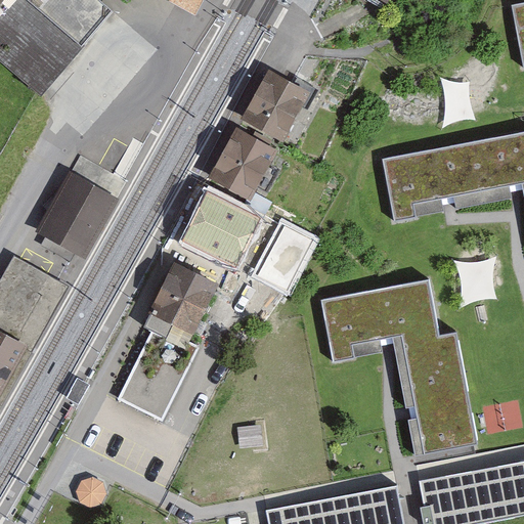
[(0,0),(0,55),(41,90),(110,7),(100,0),(0,0)]
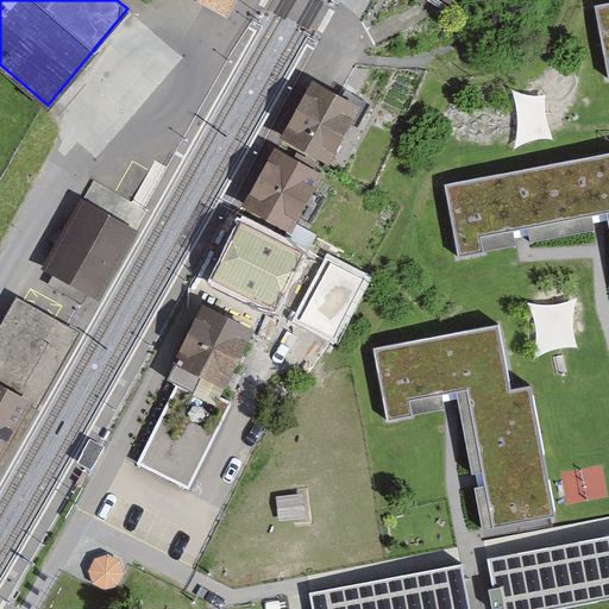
[(238,0),(207,0),(232,13),(238,0)]
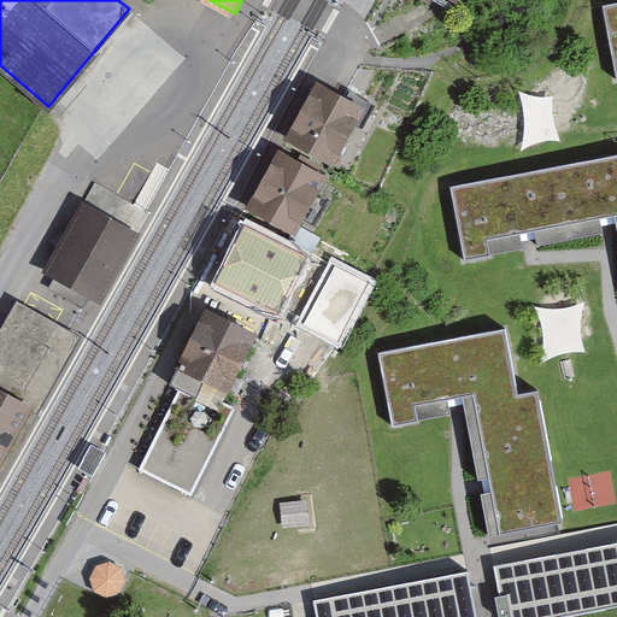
[(446,0),(472,13),(479,0),(446,0)]
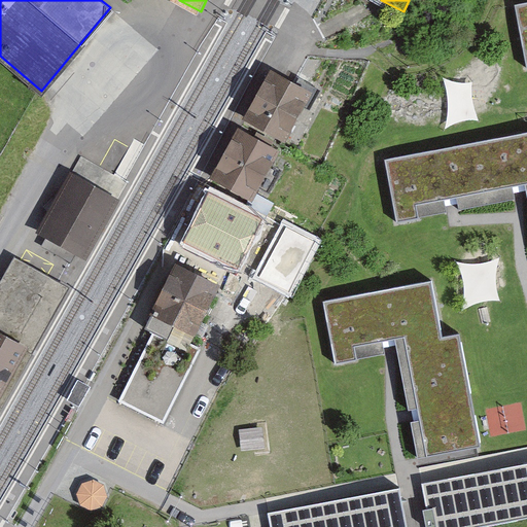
[(526,8),(515,10),(525,69),(526,69),(526,8)]
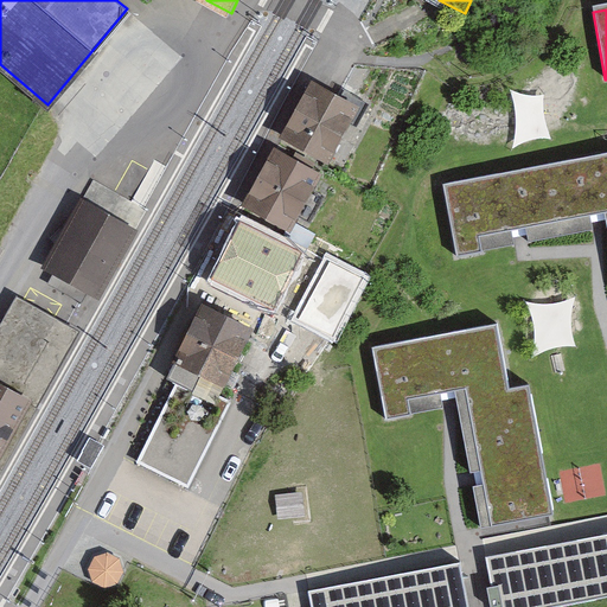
[(356,108),(313,84),(283,136),(326,160),(356,108)]
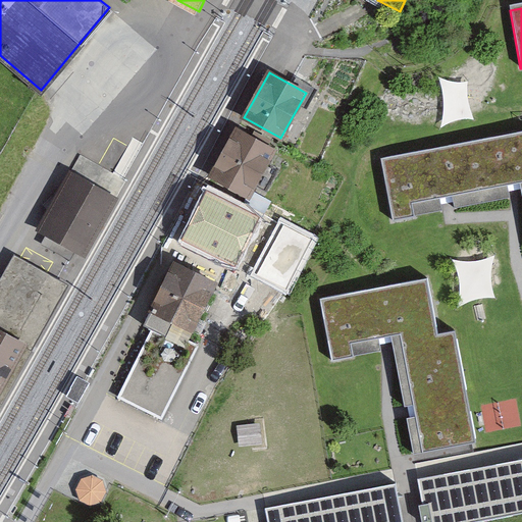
[(448,76),(450,112),(475,111),(472,74),(448,76)]
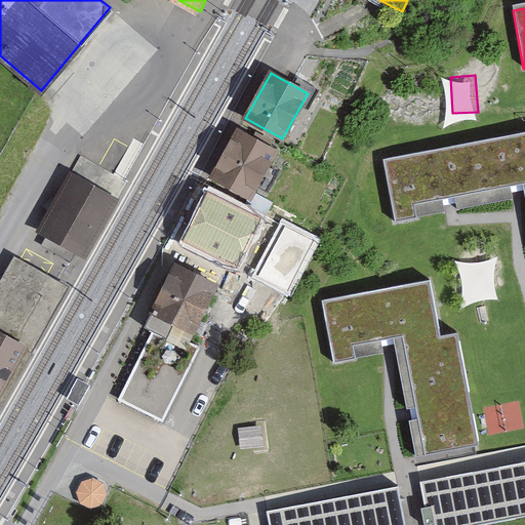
[(240,126),(213,175),(250,197),(246,203),(259,211),(265,204),(251,195),(275,152),(258,143),(261,137),(240,126)]
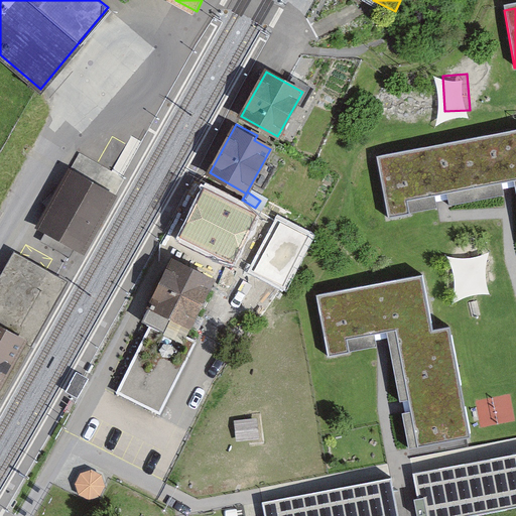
[(515,130),(377,156),(389,218),(410,214),(408,201),(441,195),(515,179),(515,130)]
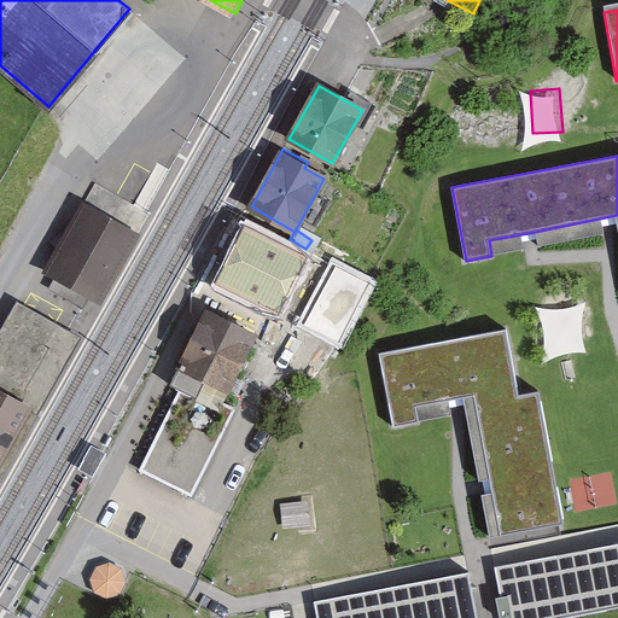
[(127,231),(92,211),(56,277),(89,296),(127,231)]
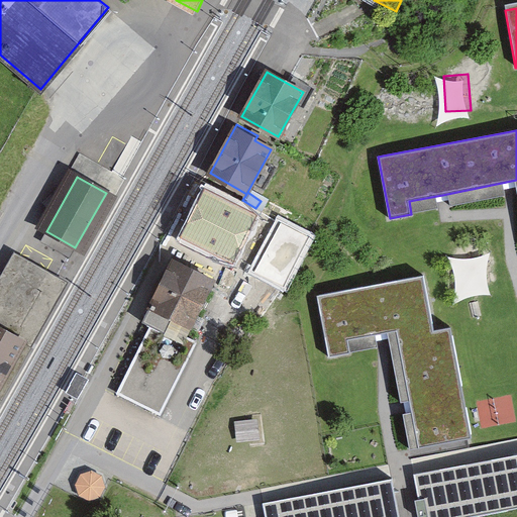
[(259,217),(205,190),(180,239),(234,267),(259,217)]
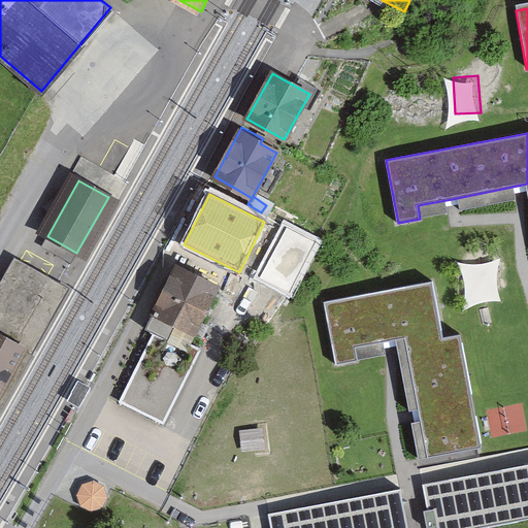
[(318,242),(284,225),(256,279),(291,297),(318,242)]
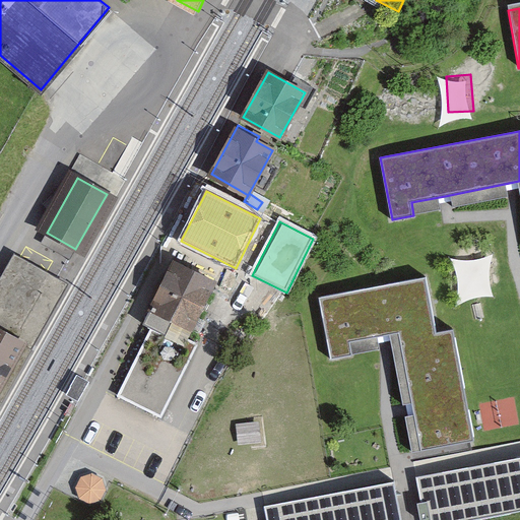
[(0,387),(39,319),(28,313),(50,275),(15,255),(0,281),(0,387)]
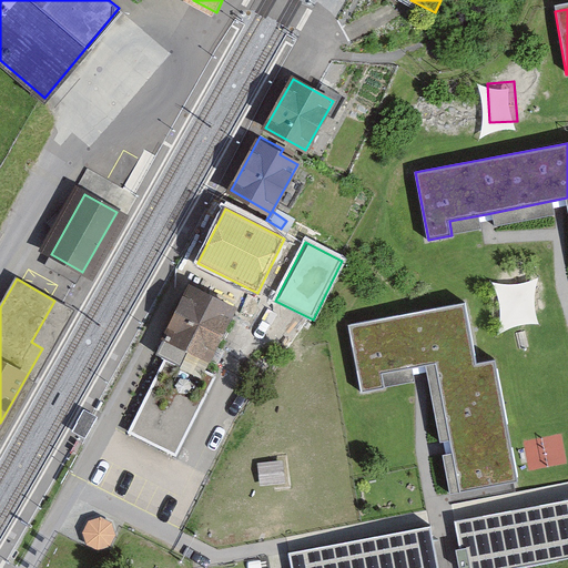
[(233,308),(190,286),(156,353),(165,357),(129,432),(175,455),(215,376),(203,369),(233,308)]
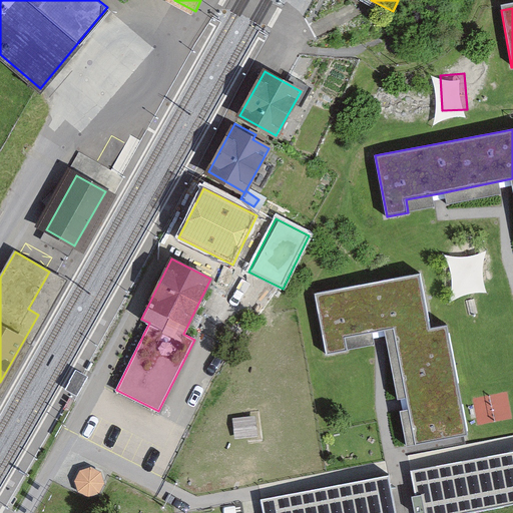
[(38,315),(0,382),(0,397),(66,281),(49,272),(28,309),(38,315)]
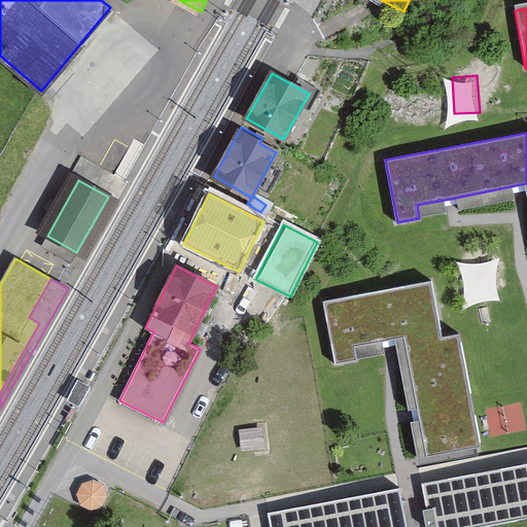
[(323,302),(336,364),(357,360),(355,347),(389,341),(408,337),(414,371),(411,372),(414,389),(418,388),(427,438),(423,440),(426,456),(481,447),(459,334),(442,337),(431,281),(323,302)]
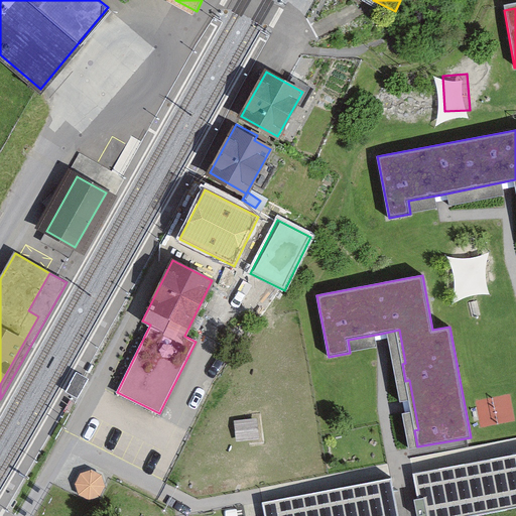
[(265,419),(237,424),(240,441),(268,437),(265,419)]
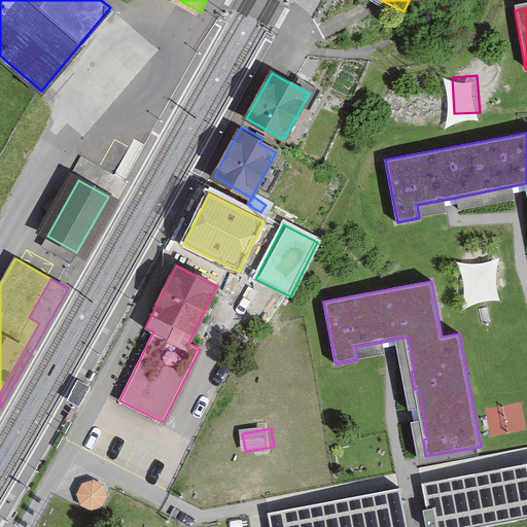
[(526,467),(430,486),(437,526),(485,526),(526,519),(526,467)]
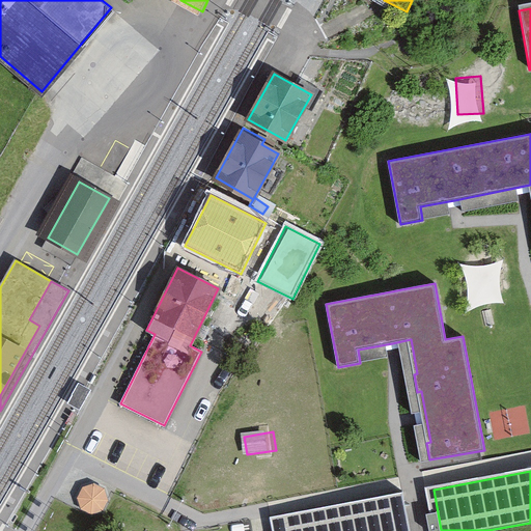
[(423,530),(417,495),(281,519),(282,529),(282,530),(423,530)]
